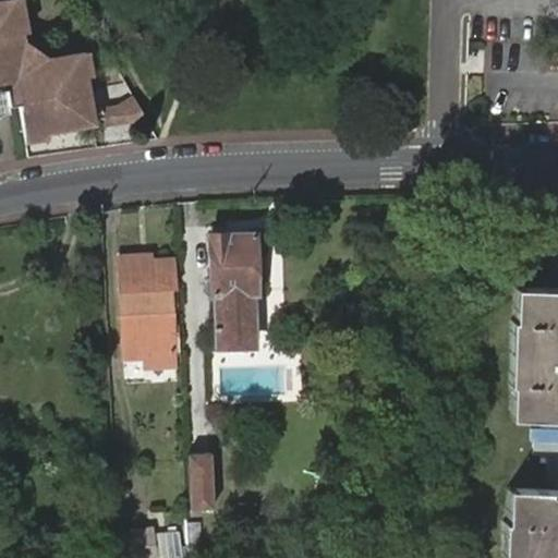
[(17,88),(19,98),(19,106),(25,143),(99,123),(93,84),(86,51),(50,60),(27,38),(20,0),(8,0),(0,1),(0,93),(8,93),(10,87),(17,88)]
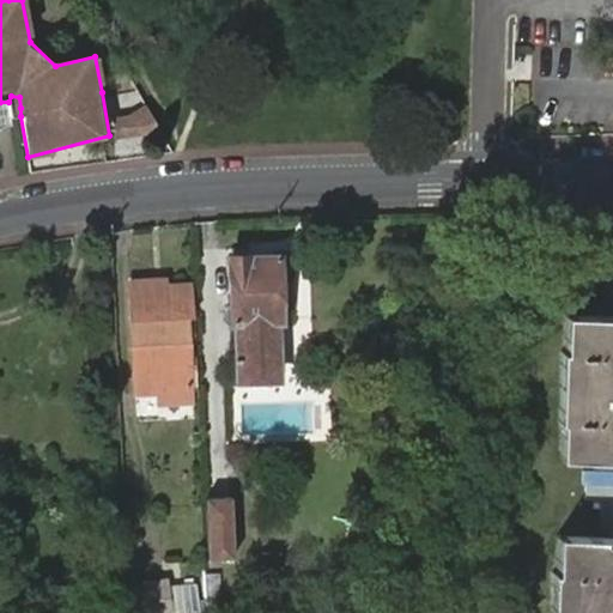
[(0,117),(20,116),(20,108),(19,97),(11,96),(8,102),(0,102),(0,117)]
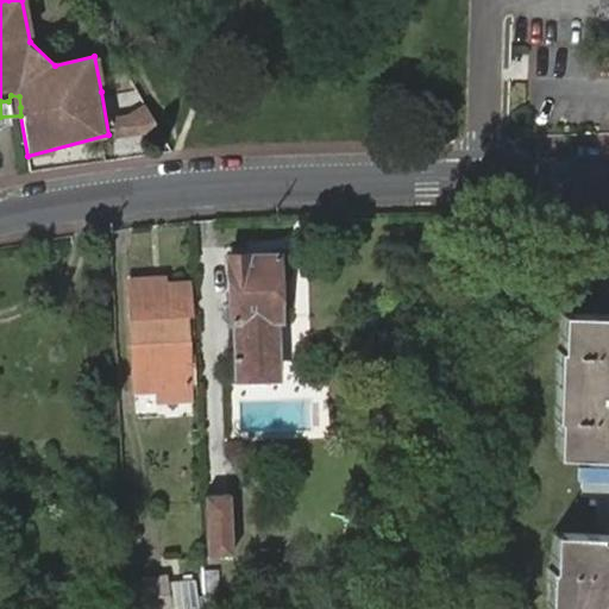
[(127,115),(113,115),(117,136),(159,130),(148,105),(127,115)]
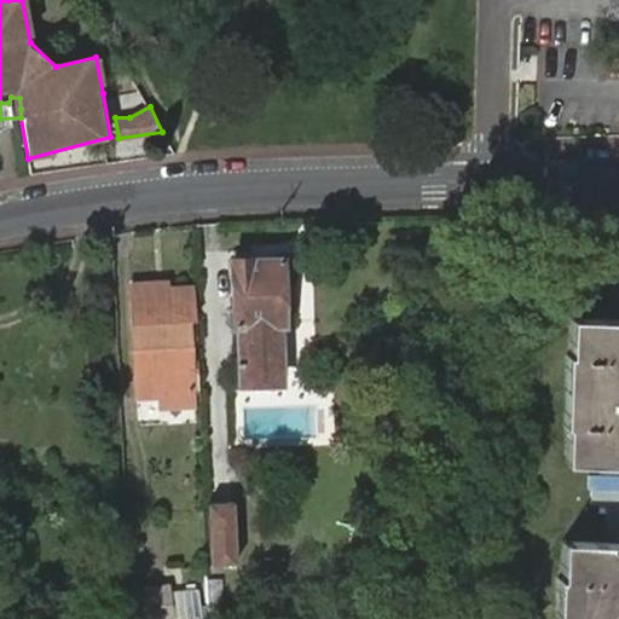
[(232,259),(235,328),(238,388),(287,388),(285,325),(282,256),(232,259)]
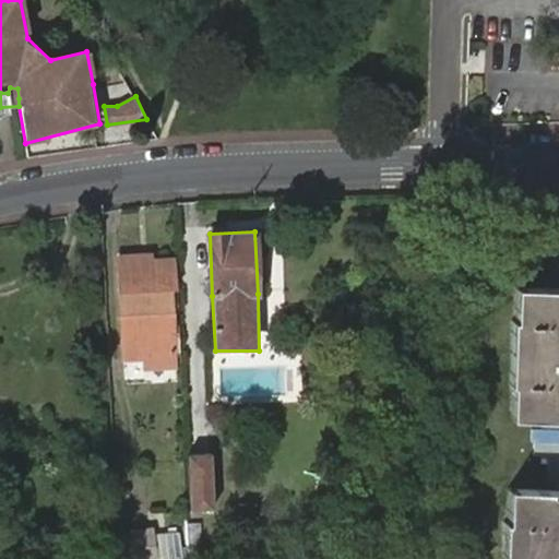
[(173,290),(180,289),(178,256),(154,257),(153,252),(120,254),(122,290),(173,287),(173,290)]
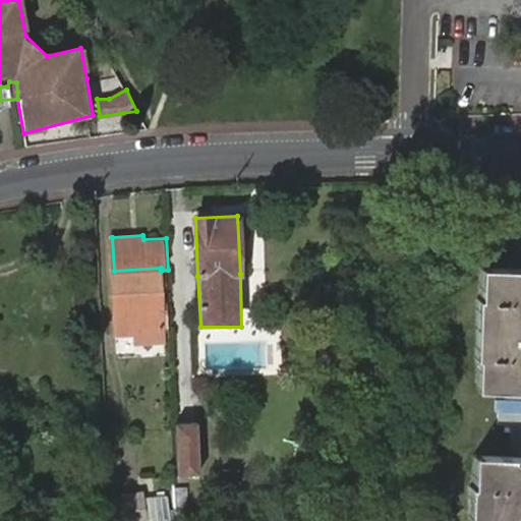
[(117,331),(170,328),(168,270),(161,271),(161,268),(114,271),(117,331)]
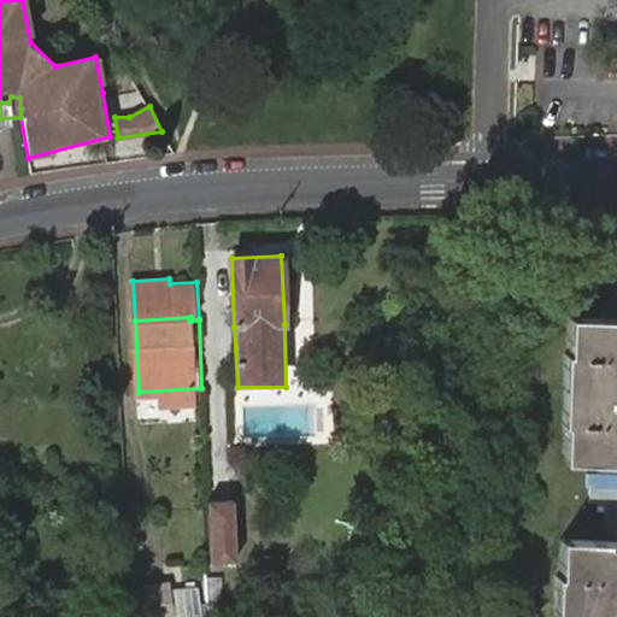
[(575,464),(579,319),(569,319),(568,358),(563,357),(560,428),(565,428),(564,464),(575,464)]
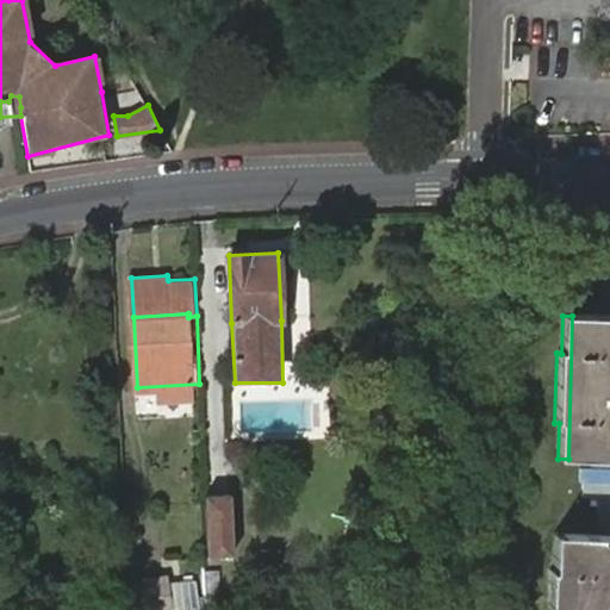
[(609,460),(609,317),(572,316),(568,459),(609,460)]
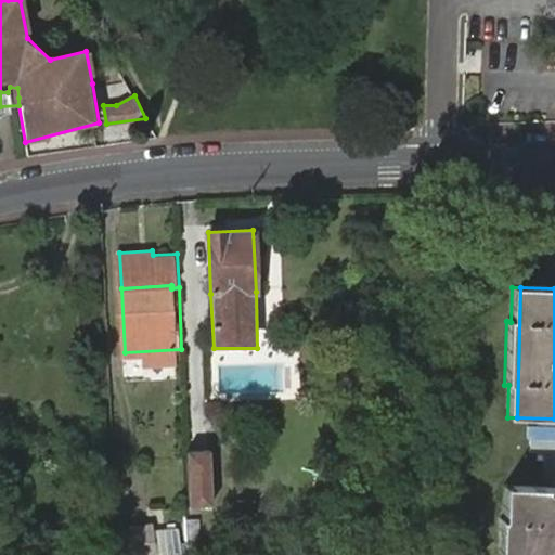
[(191,506),(213,505),(210,450),(189,451),(191,506)]
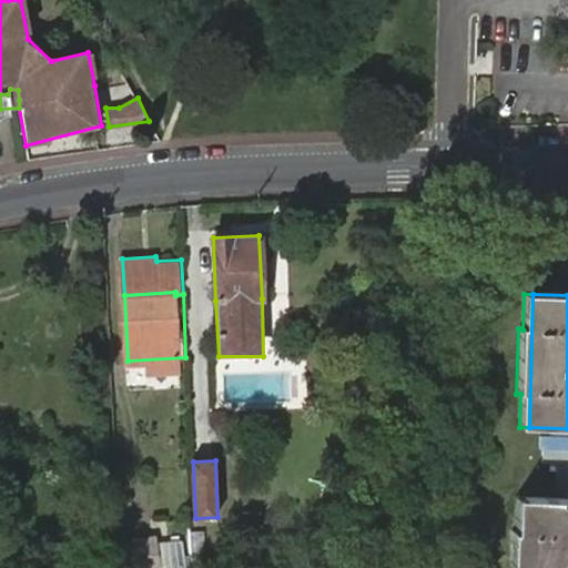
[(523,567),(526,499),(517,499),(516,533),(513,533),(510,567),(523,567)]
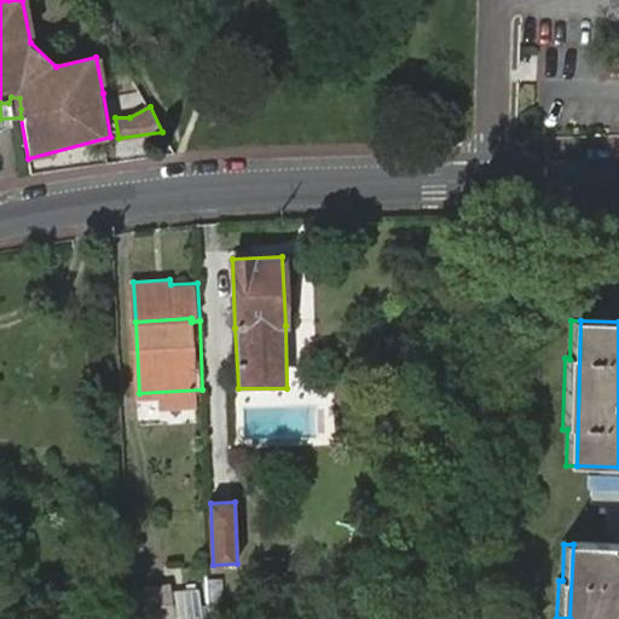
[(570,618),(618,618),(618,544),(573,544),(570,618)]
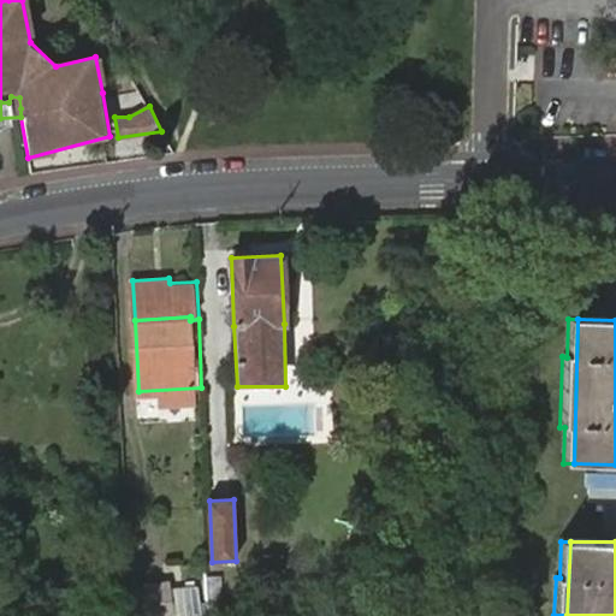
[(173,615),(170,580),(131,586),(134,615),(173,615)]
